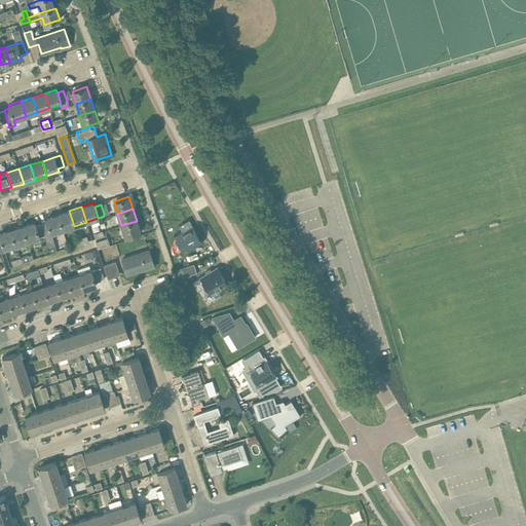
[(63,229),(74,226),(69,211),(58,215),(63,229)]
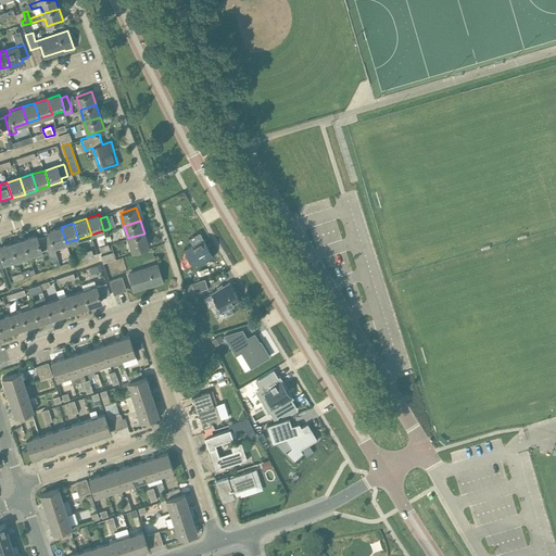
[(54,247),(66,242),(61,227),(49,230),(50,235),(43,237),(48,249),(53,267),(60,265),(54,247)]
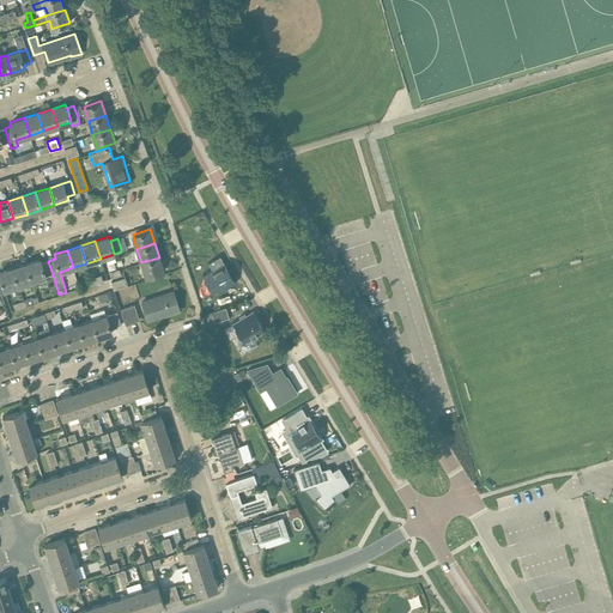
[(164,271),(159,258),(141,262),(146,277),(164,271)]
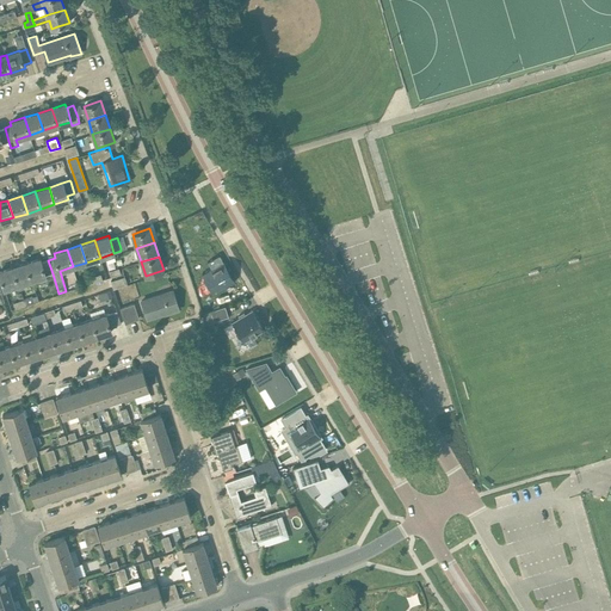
[(211,270),(204,275),(216,295),(236,283),(224,263),(223,263),(220,257),(218,258),(208,264),(211,270)]
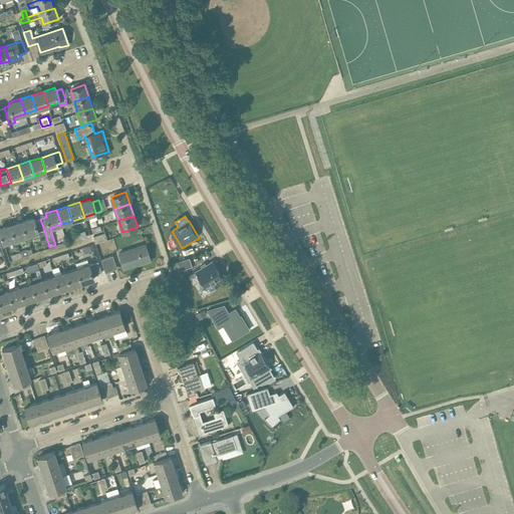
[(44,230),(40,219),(34,220),(33,217),(22,221),(26,236),(38,232),(38,231),(44,230)]
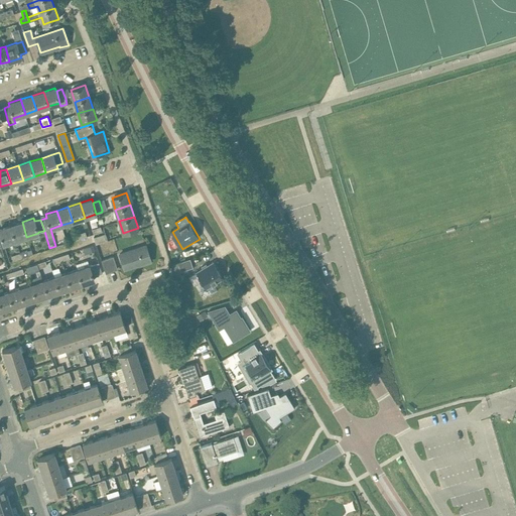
[(20,239),(26,237),(22,222),(10,226),(15,240),(16,244),(21,242),(20,239)]
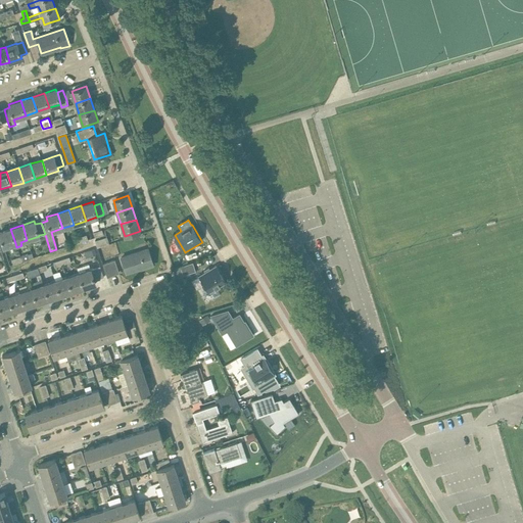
[(0,236),(3,247),(15,243),(10,229),(0,231),(0,236)]
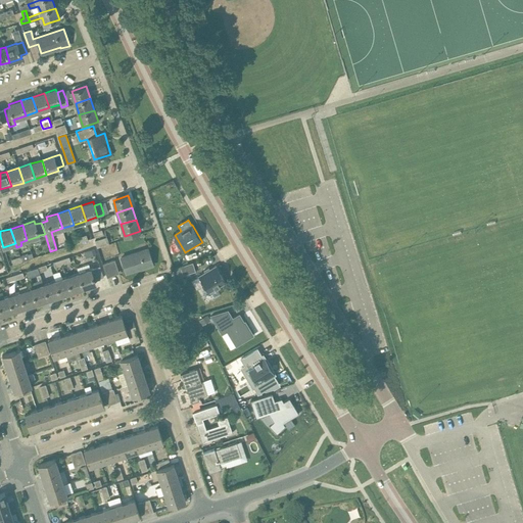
[(106,236),(100,238),(102,245),(109,243),(106,236)]
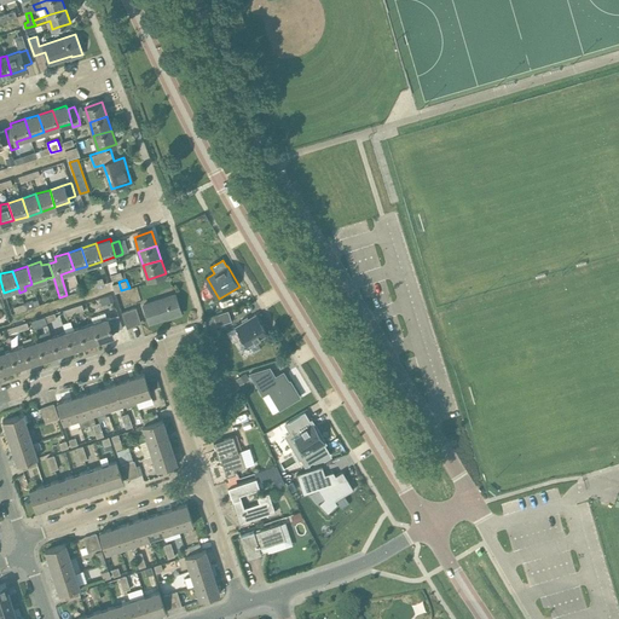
[(143,305),(149,323),(172,316),(172,317),(181,313),(175,294),(143,305)]
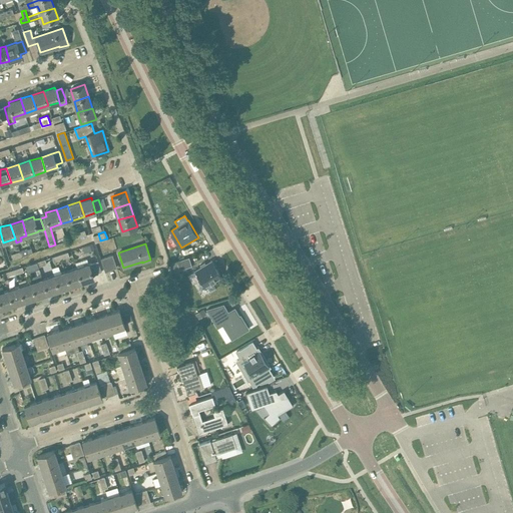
[(100,259),(105,272),(117,268),(112,254),(100,259)]
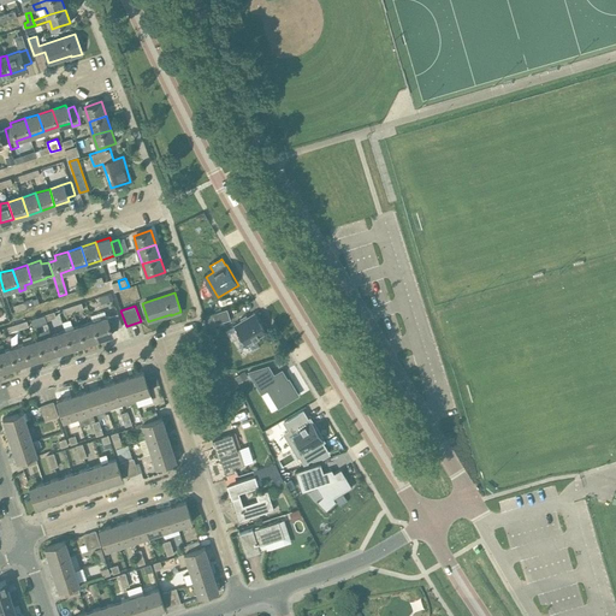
[(227,308),(212,313),(215,324),(230,319),(227,308)]
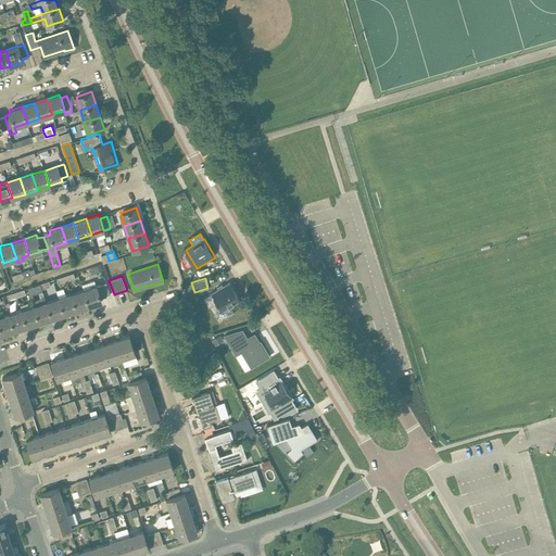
[(229,281),(211,292),(222,312),(240,300),(229,281)]
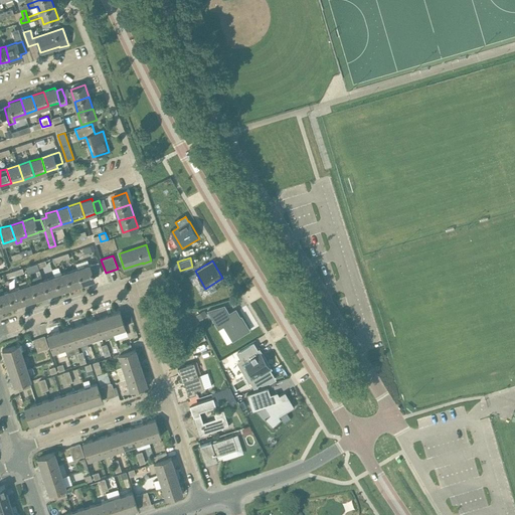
[(99,275),(96,265),(96,264),(77,269),(82,284),(94,280),(93,277),(99,275)]
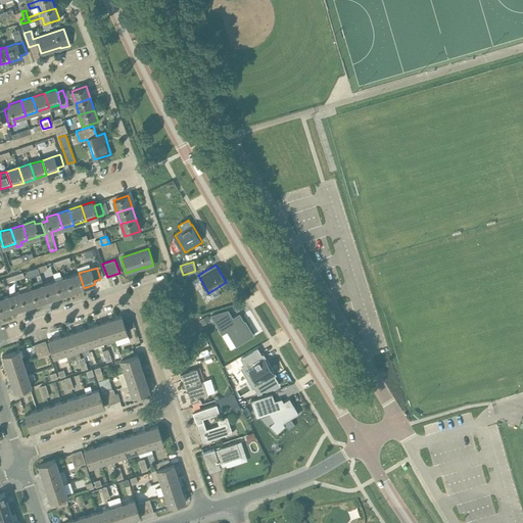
[(72,291),(84,288),(79,273),(67,277),(72,291)]
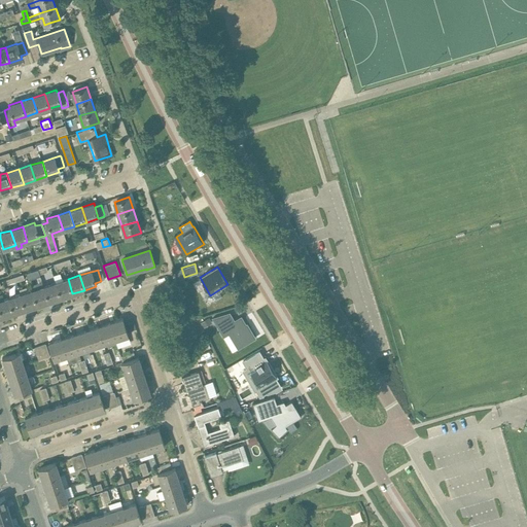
[(72,293),(68,279),(56,283),(61,297),(72,293)]
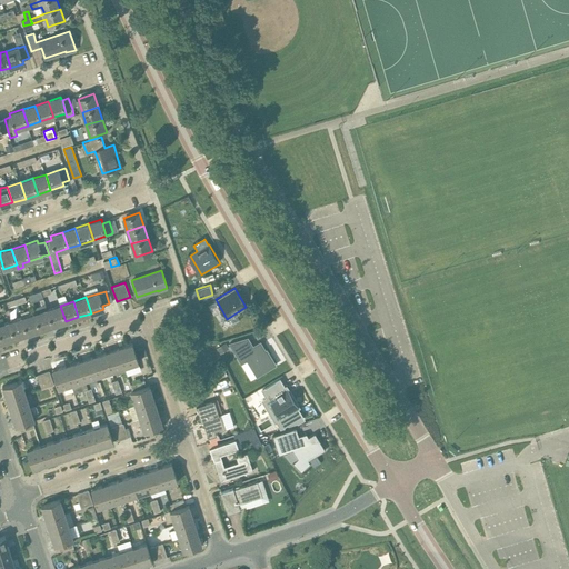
[(53,326),(66,321),(60,306),(48,309),(53,326)]
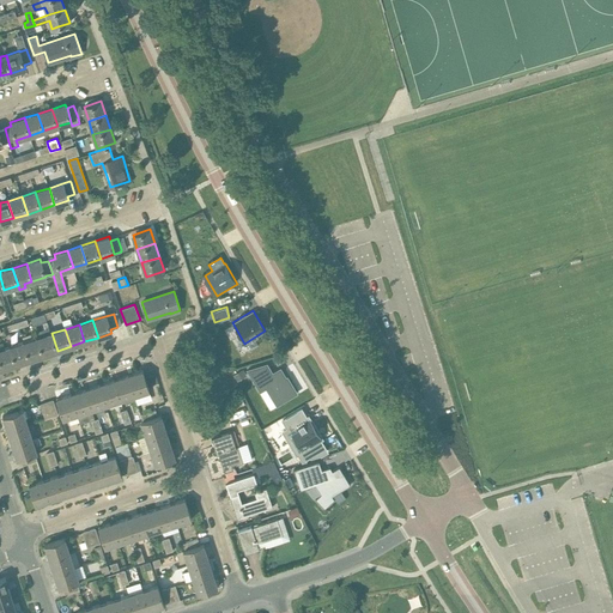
[(43,356),(58,351),(52,333),(37,338),(43,356)]
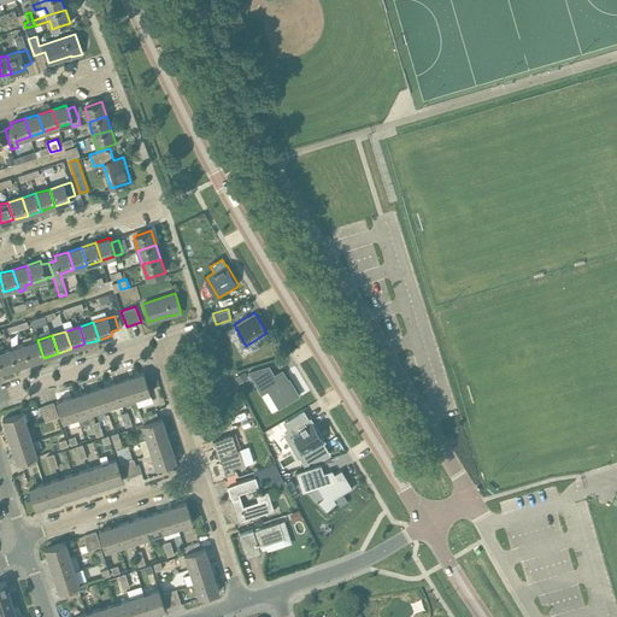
[(30,362),(43,358),(37,340),(24,345),(30,362)]
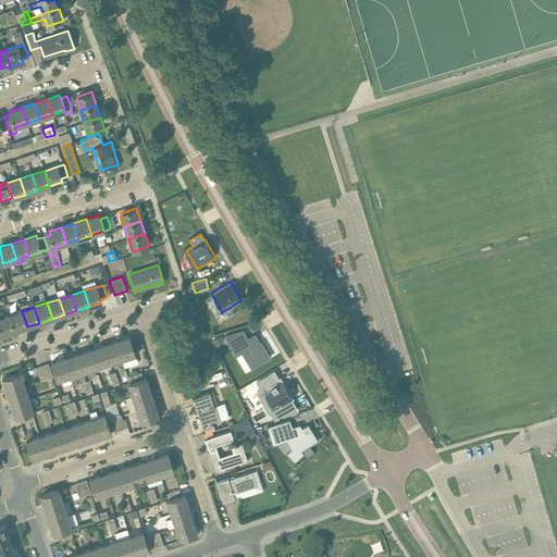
[(14,331),(27,326),(22,311),(10,314),(14,331)]
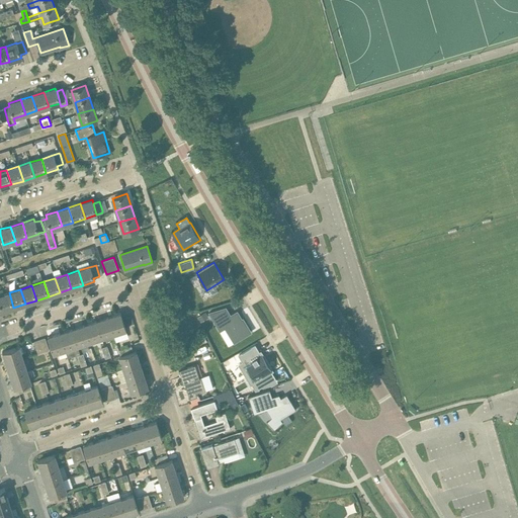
[(0,305),(2,312),(13,308),(9,292),(0,295),(0,305)]
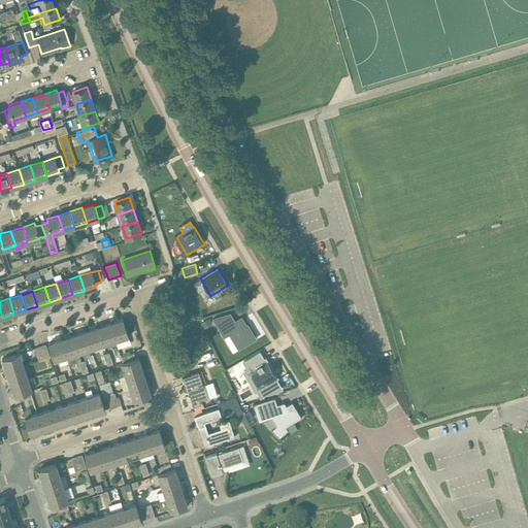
[(249,329),(241,317),(234,321),(230,312),(212,318),(220,330),(225,327),(238,349),(256,337),(250,328),(249,329)]
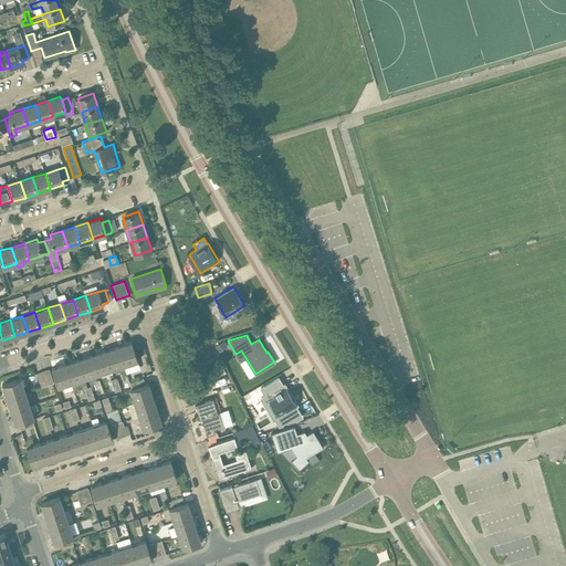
[(224,341),(217,345),(219,350),(227,346),(224,341)]
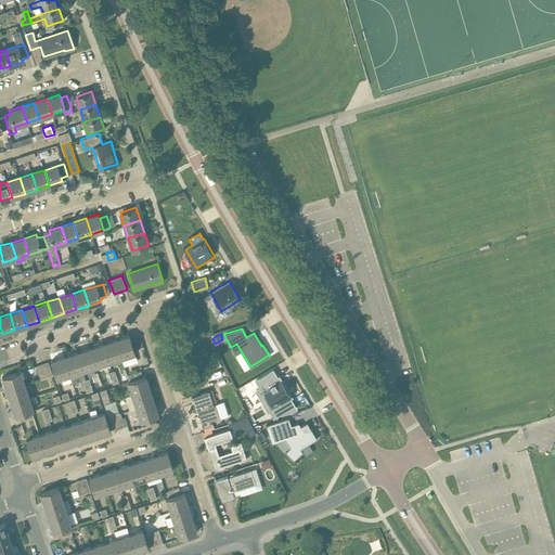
[(129,335),(116,339),(123,358),(136,353),(129,335)]
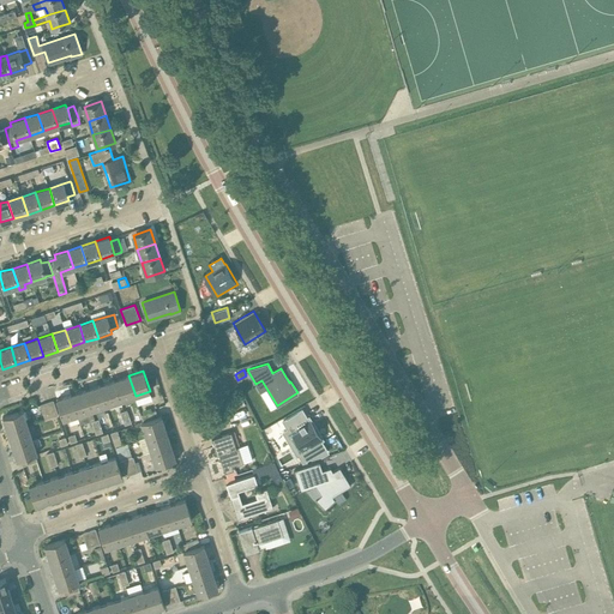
[(128,375),(114,380),(121,401),(136,396),(128,375)]
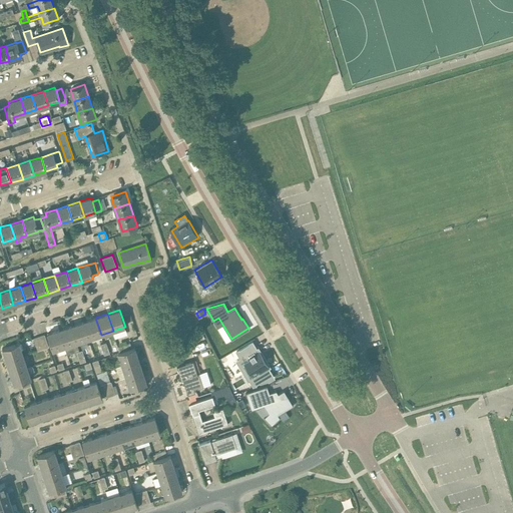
[(95,318),(83,322),(89,339),(101,335),(95,318)]
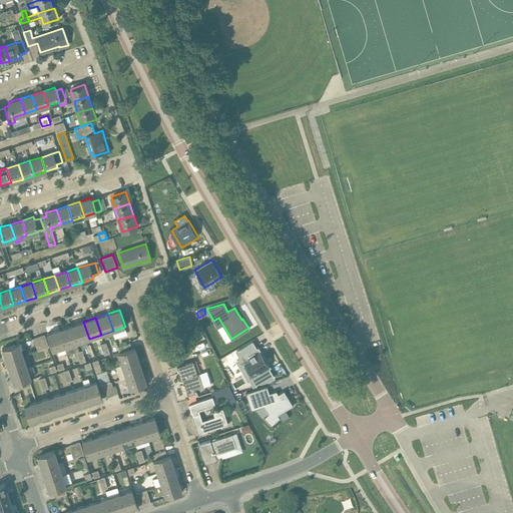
[(83,322),(71,326),(76,343),(89,339),(83,322)]
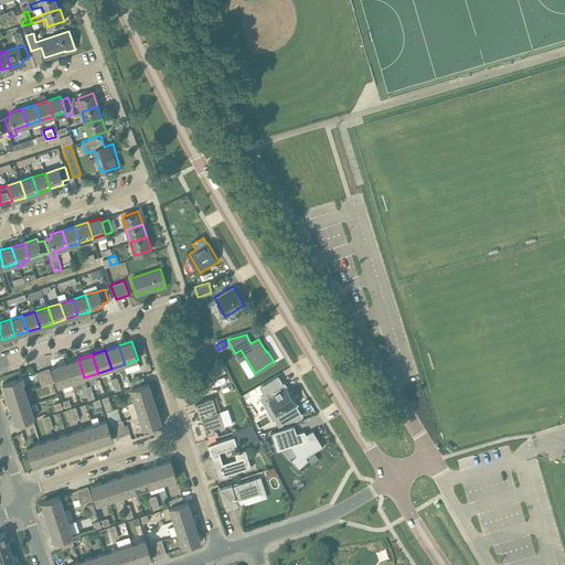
[(78,359),(65,363),(71,382),(84,377),(78,359)]
